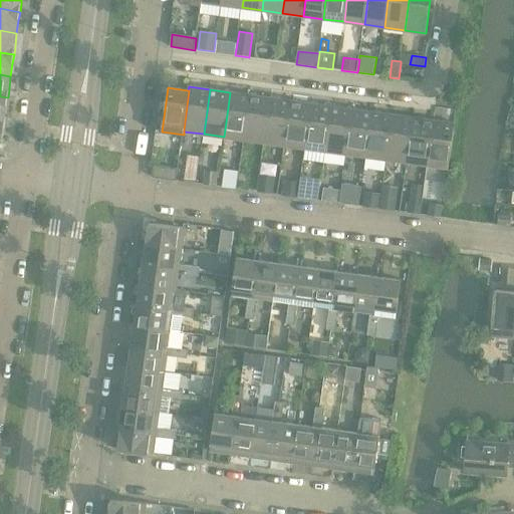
[(230,92),(224,137),(244,140),(250,95),(230,92)]
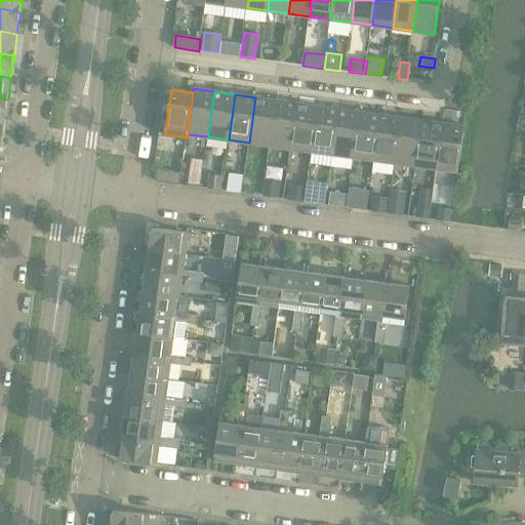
[(255,97),(249,143),(270,146),(276,101),(255,97)]
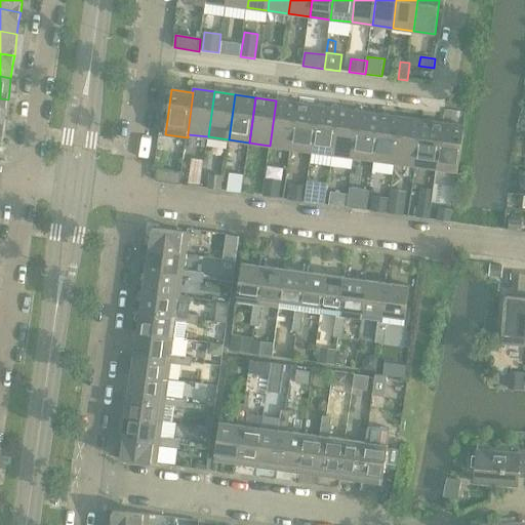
[(276,101),(270,146),(291,149),(297,103),(276,101)]
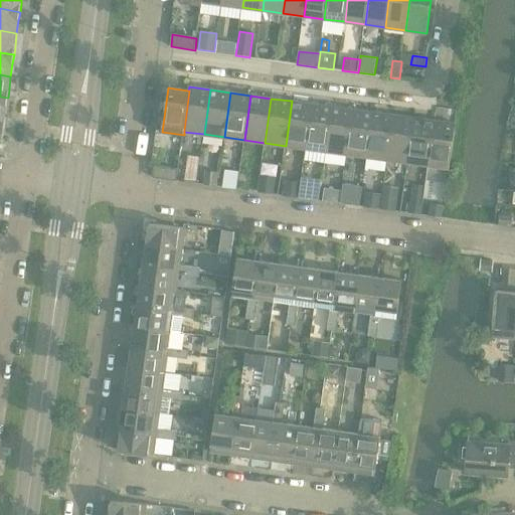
[(292,101),(286,146),(306,149),(313,104),(292,101)]
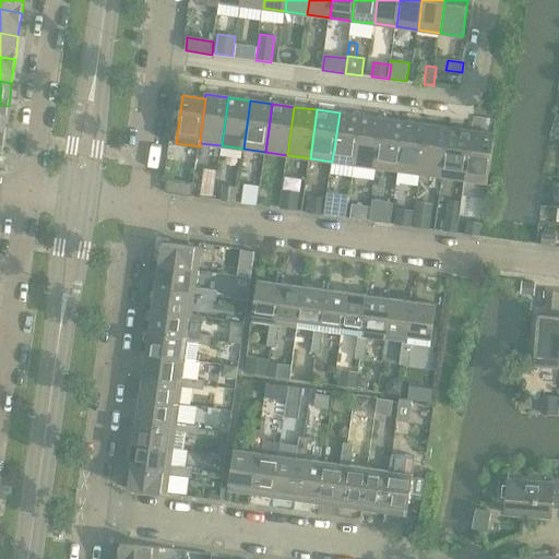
[(340,113),(332,162),(355,164),(361,116),(340,113)]
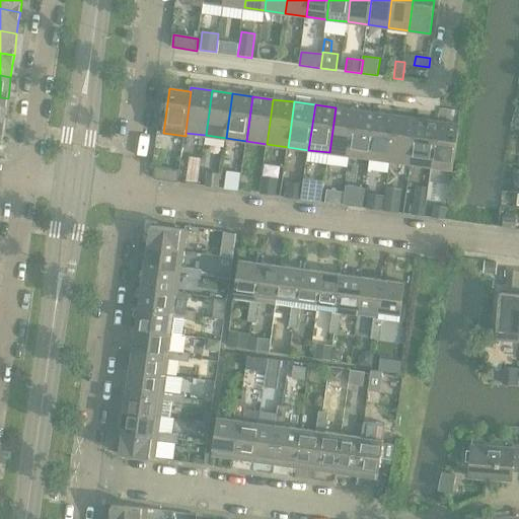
[(336,107),(329,152),(350,155),(356,110),(336,107)]
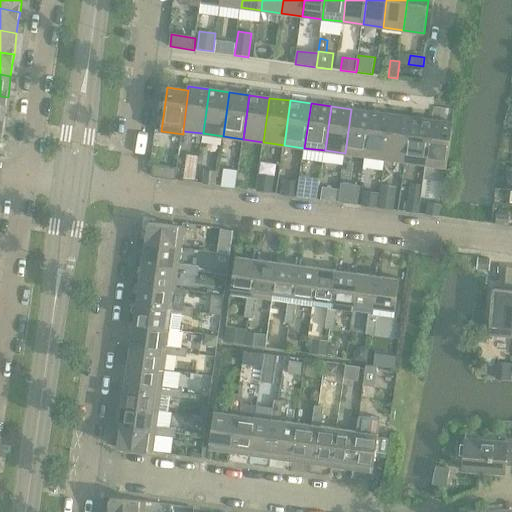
[(351,109),(345,153),(365,156),(371,112),(351,109)]
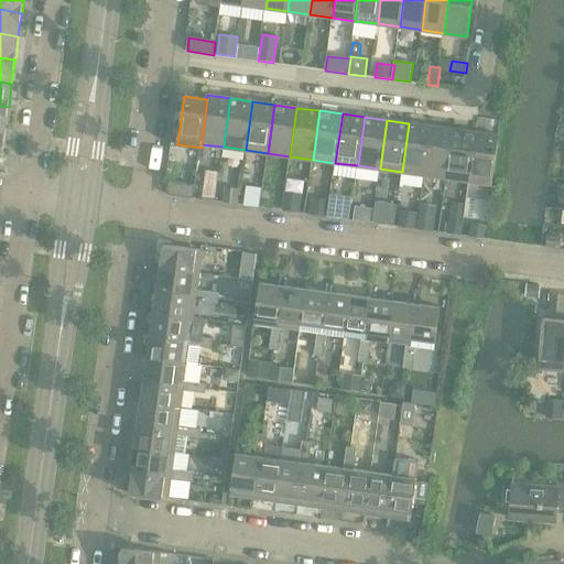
[(409,123),(402,172),(424,175),(431,127),(409,123)]
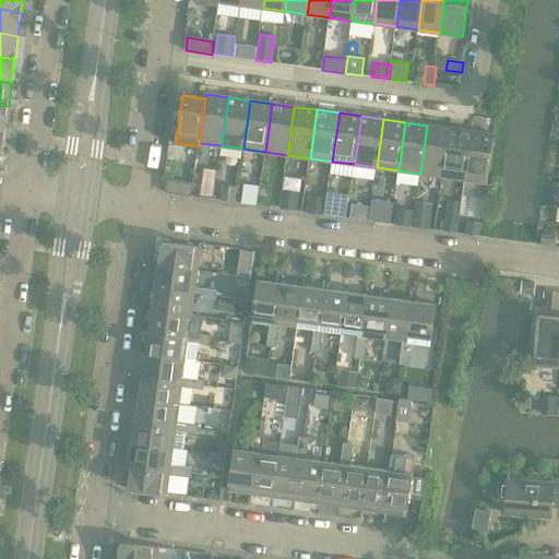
[(427,126),(420,174),(442,177),(450,128),(427,126)]
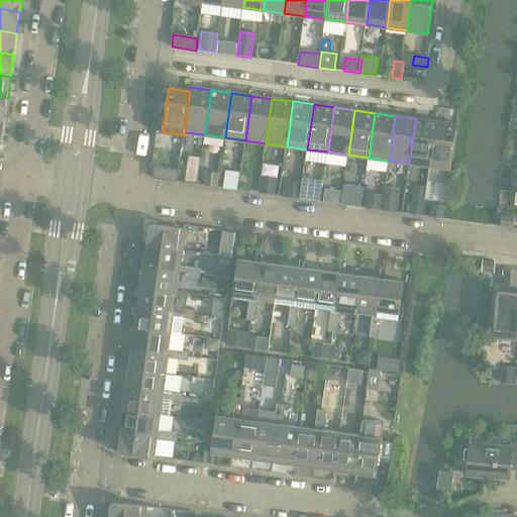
[(416,118),(409,164),(430,166),(436,121),(416,118)]
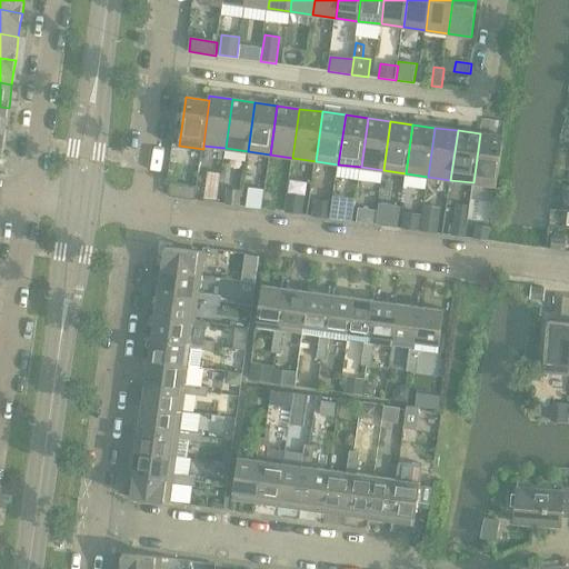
[(480,133),(473,182),(497,186),(503,137),(480,133)]
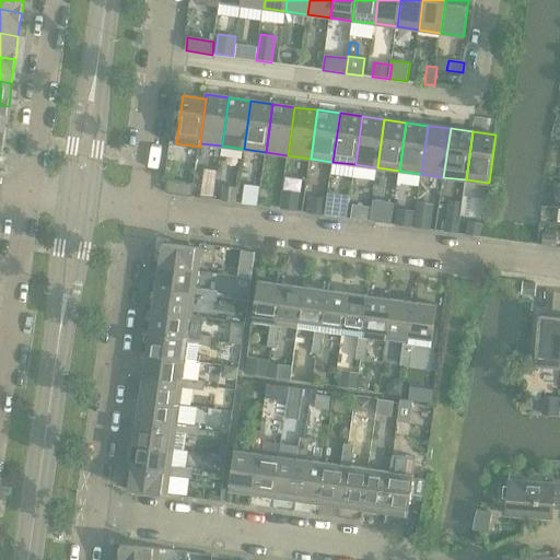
[(205,168),(201,194),(213,196),(217,170),(205,168)]
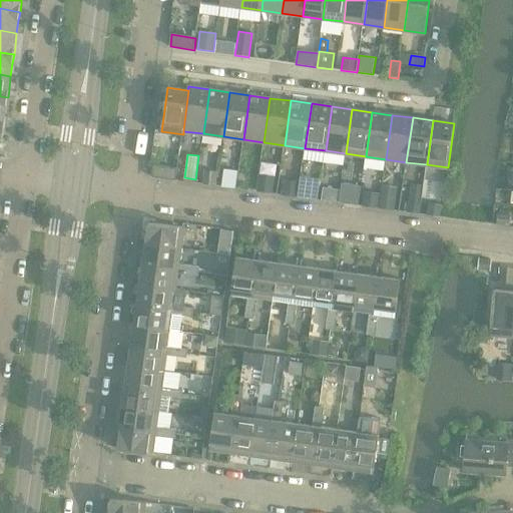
[(153,165),(152,177),(176,180),(177,168),(153,165)]
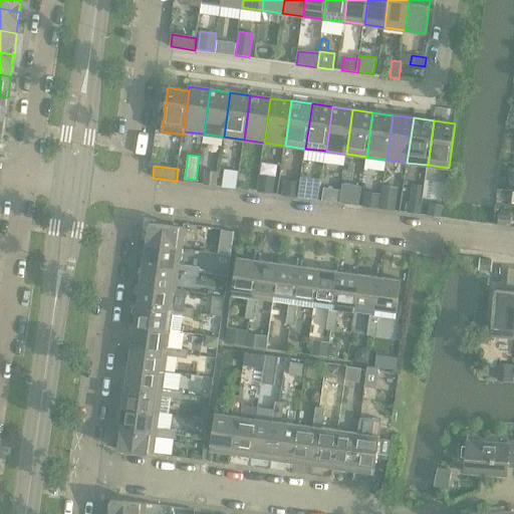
[(225,170),(222,187),(236,189),(238,172),(225,170)]
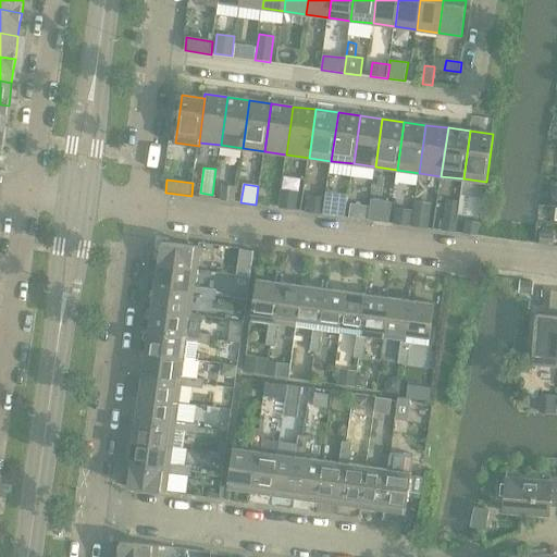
[(222,185),(220,200),(234,202),(236,187),(222,185)]
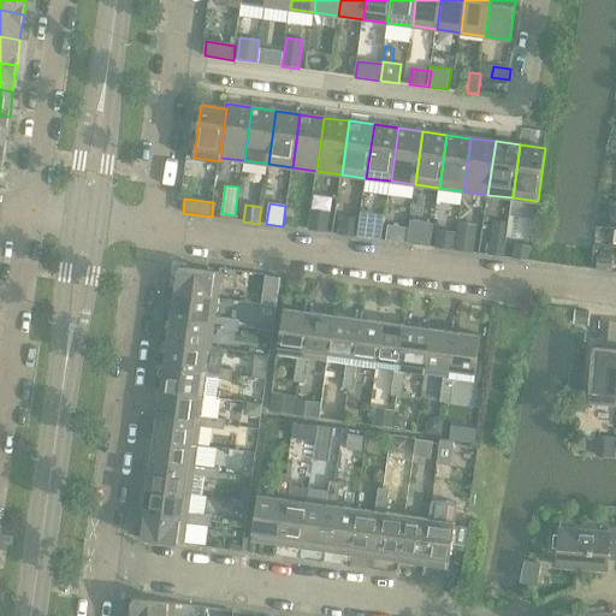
[(312,211),(309,230),(327,232),(330,213),(312,211)]
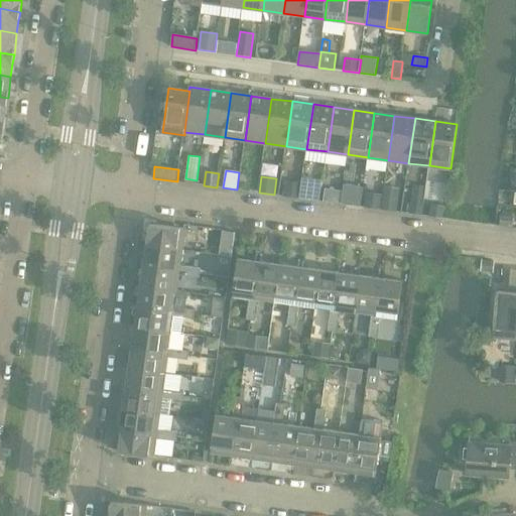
[(302,184),(300,199),(319,202),(321,183),(302,180),(302,184)]
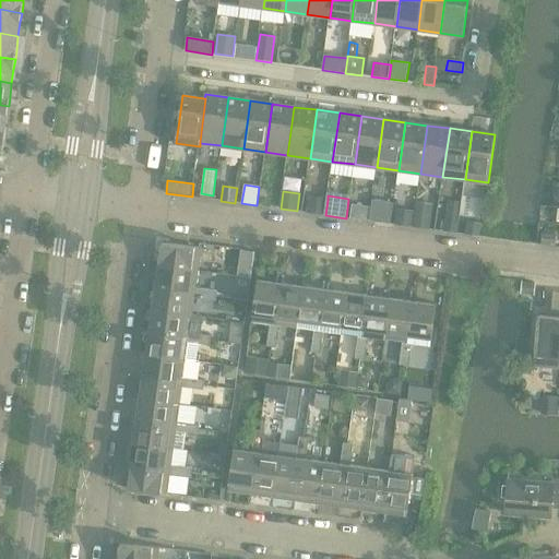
[(309,197),(307,213),(325,215),(328,200),(309,197)]
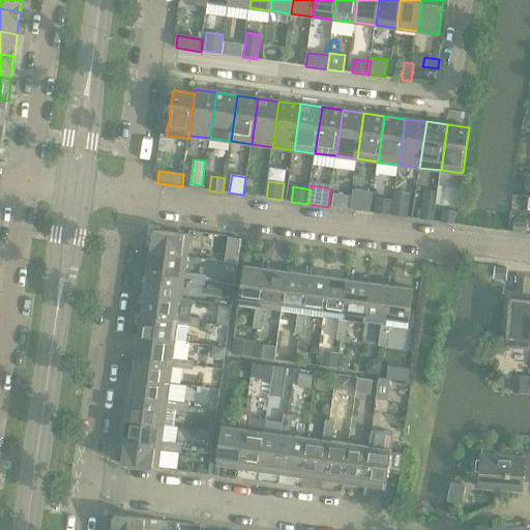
[(354,189),(351,208),(370,211),(373,193),(354,189)]
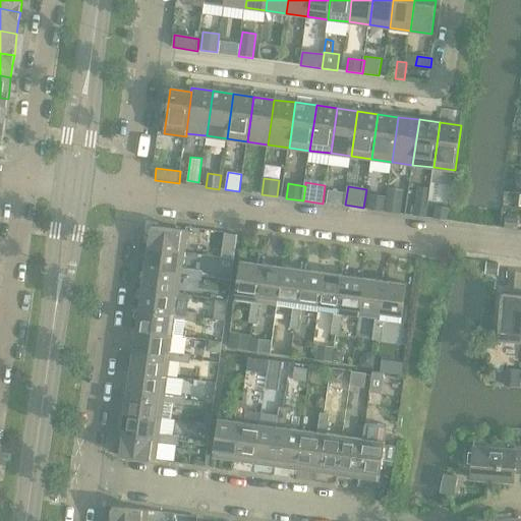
[(329,190),(327,204),(344,207),(346,192),(329,190)]
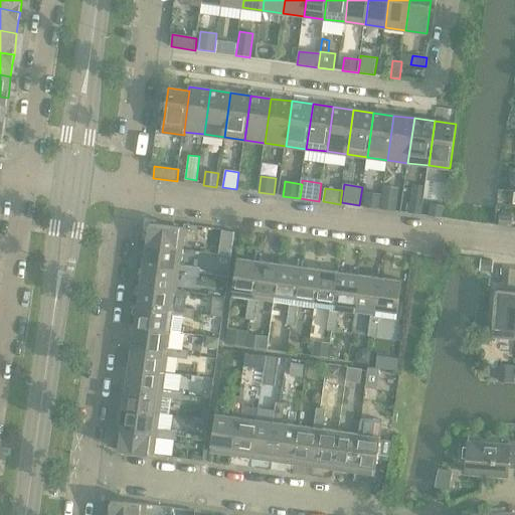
[(366,192),(364,207),(379,209),(381,194),(366,192)]
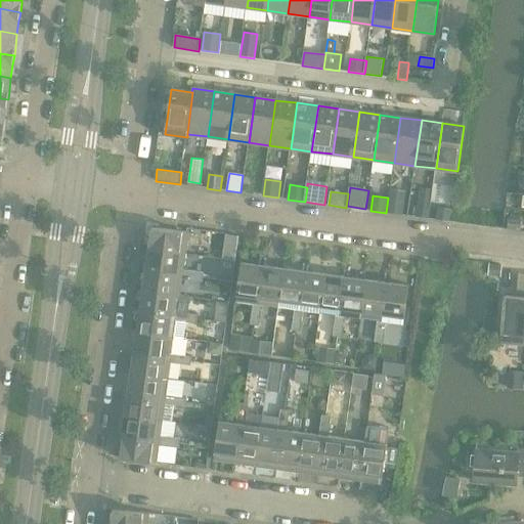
[(389,203),(387,213),(408,216),(409,205),(389,203)]
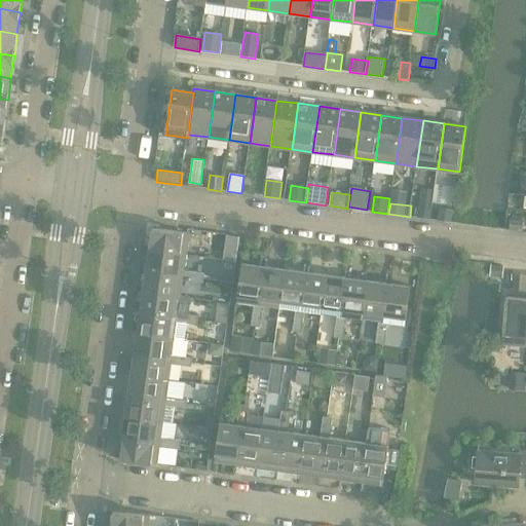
[(418,208),(417,218),(430,220),(431,210),(418,208)]
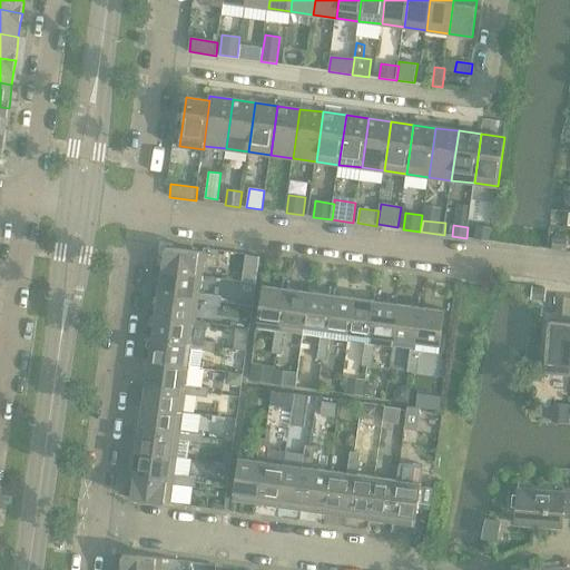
[(477,225),(474,238),(490,241),(492,227),(477,225)]
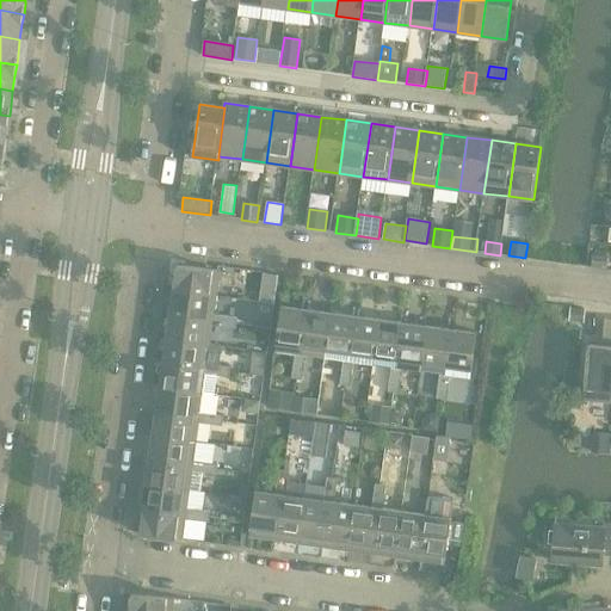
[(593,255),(592,266),(608,267),(608,255),(593,255)]
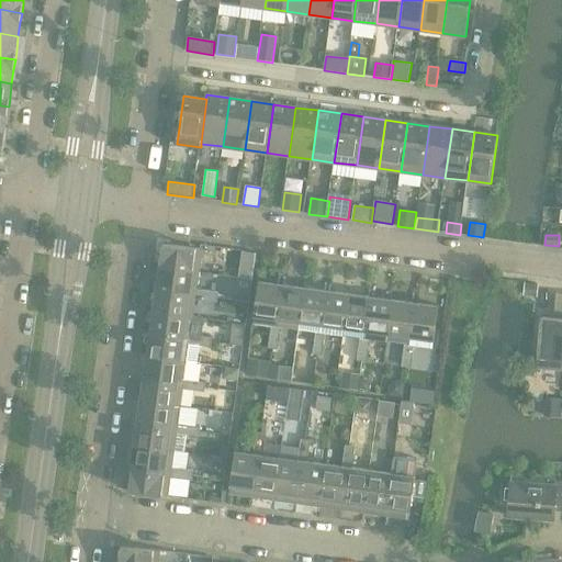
[(163,244),(159,267),(199,272),(202,249),(163,244)]
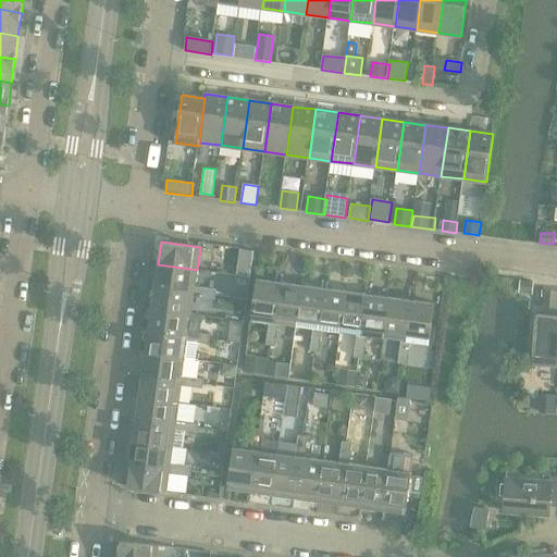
[(240,249),(237,276),(250,277),(255,251),(240,249)]
